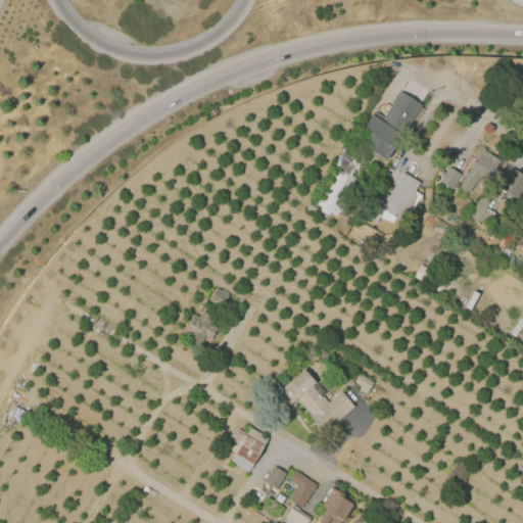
[(400,91),(384,116),(375,111),(357,141),(386,159),(421,104),(400,91)]
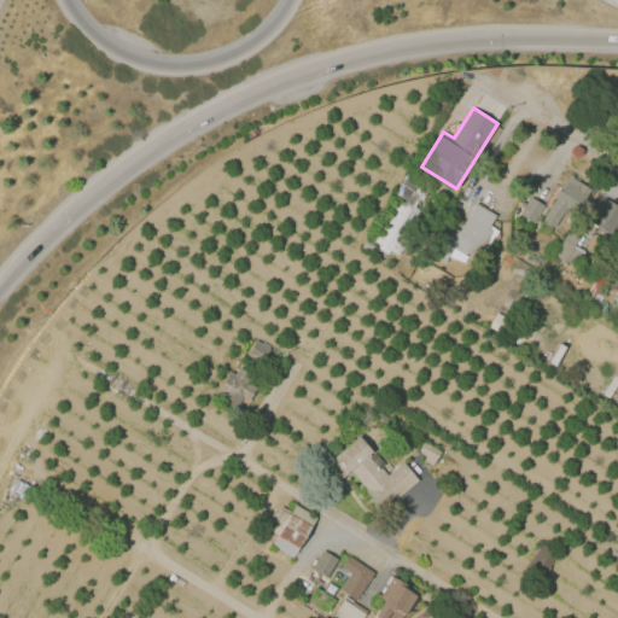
[(425,184),(398,175),(375,246),(403,255),(425,184)]
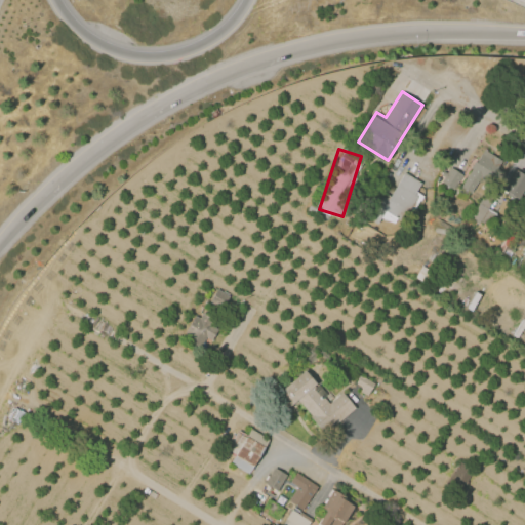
[(485,150),(502,161),(493,175),(485,171),(472,193),(462,187),(485,150)]
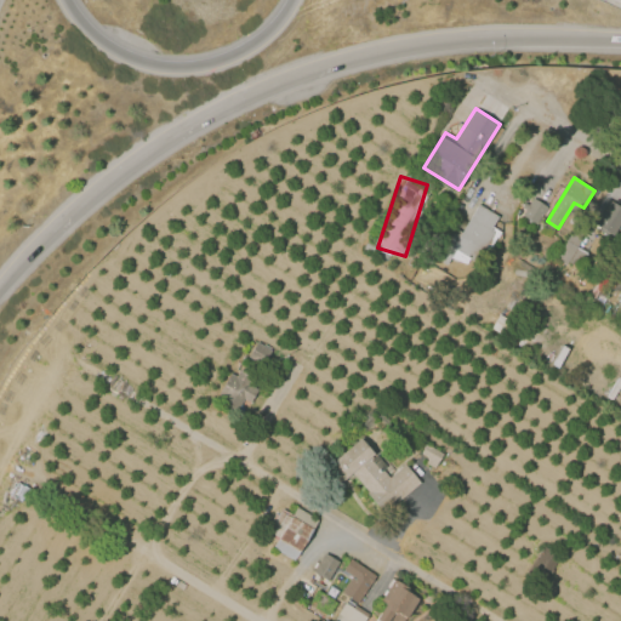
[(550,205),(535,195),(530,205),(527,203),(524,206),(528,209),(524,216),(537,224),(550,205)]
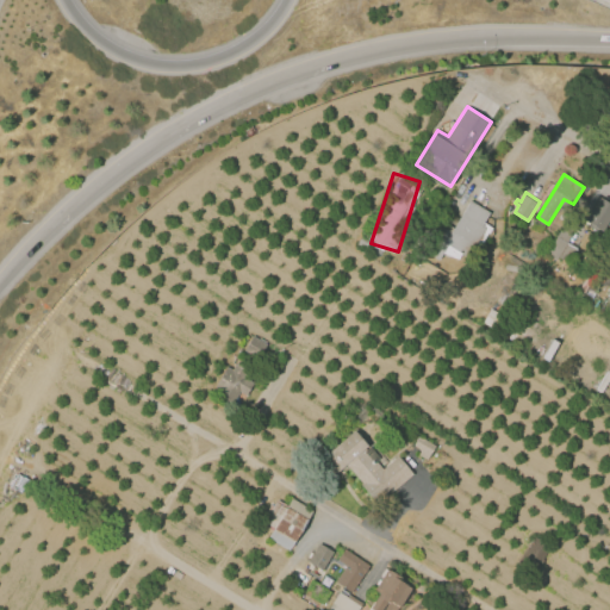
[(601,197),(609,201),(609,222),(605,230),(587,221),(601,197)]
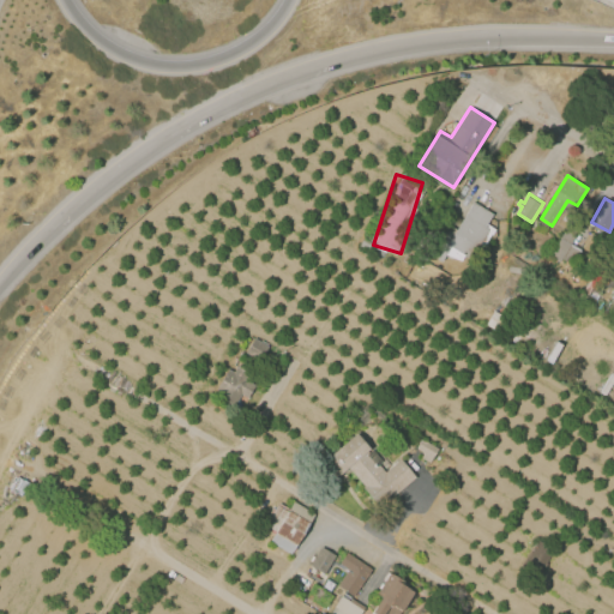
[(474,202),(494,214),(487,227),(489,229),(474,258),(452,246),(444,260),(426,251),(443,221),(458,230),(474,202)]
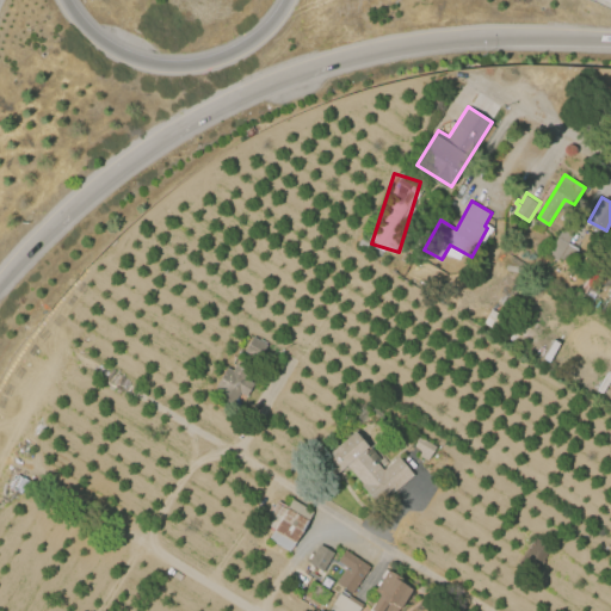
[(563,229),(573,235),(568,244),(579,250),(572,263),(561,257),(559,260),(549,254),(563,229)]
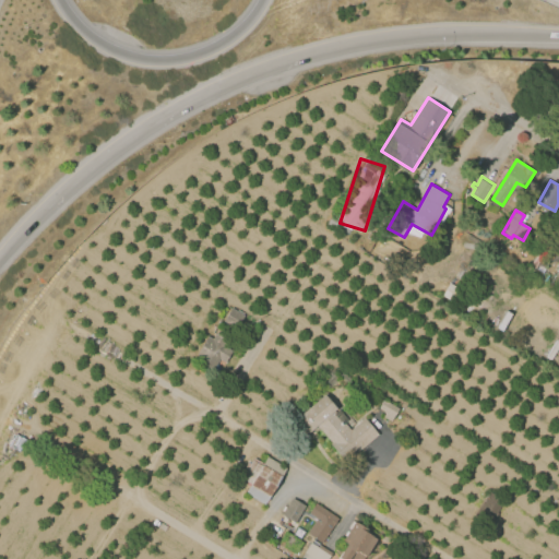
[(333,216),(328,224),(347,237),(352,228),(333,216)]
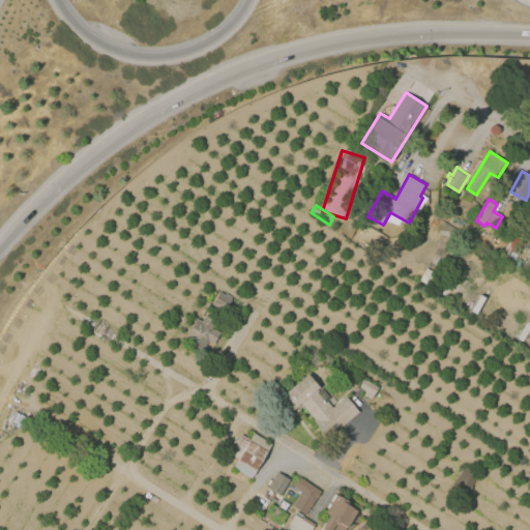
[(428,267),(440,275),(433,287),(420,280),(428,267)]
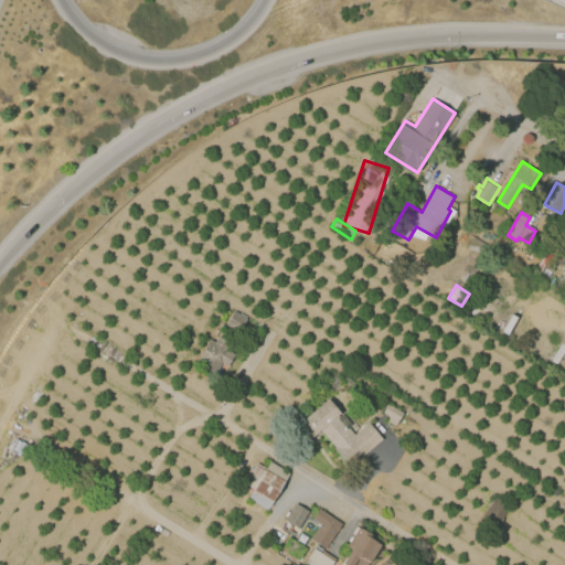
[(235,311),(228,324),(241,331),(247,318),(235,311)]
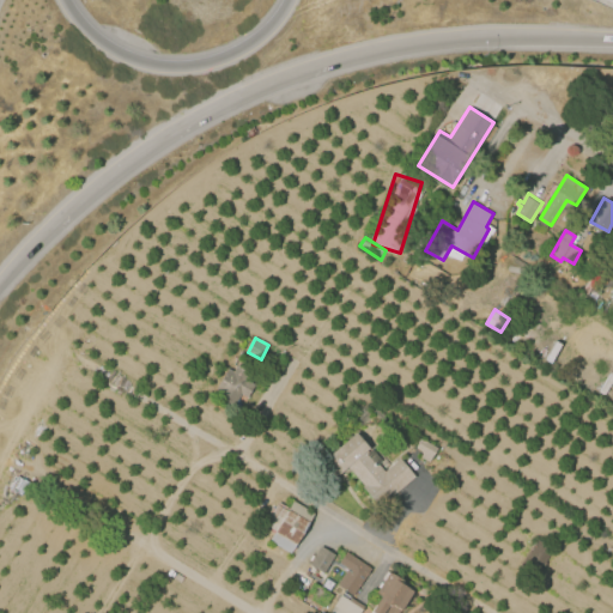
[(229,368),(214,394),(235,405),(242,393),(248,395),(260,374),(240,363),(235,371),(229,368)]
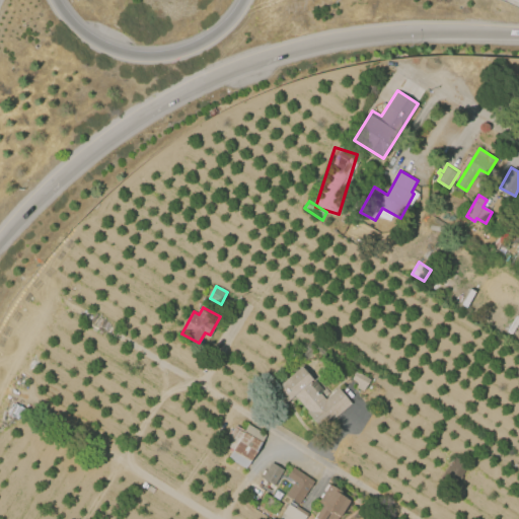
[(299,366),(310,380),(307,383),(321,400),(337,388),(348,402),(318,427),(292,395),(282,403),(271,389),(299,366)]
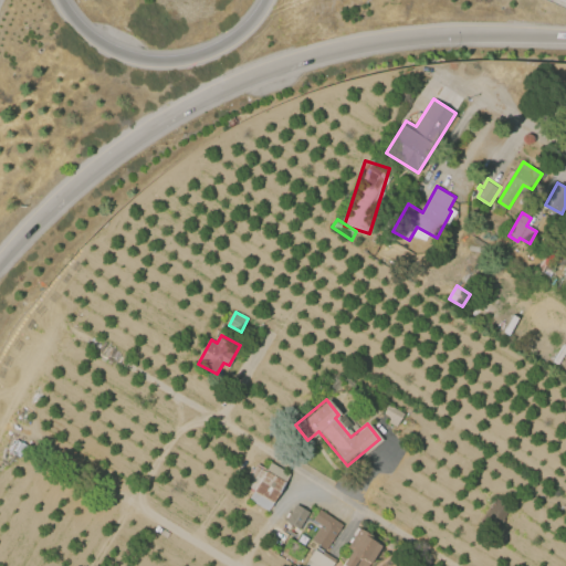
[(388,405),(384,412),(390,417),(387,422),(396,427),(404,413),(388,405)]
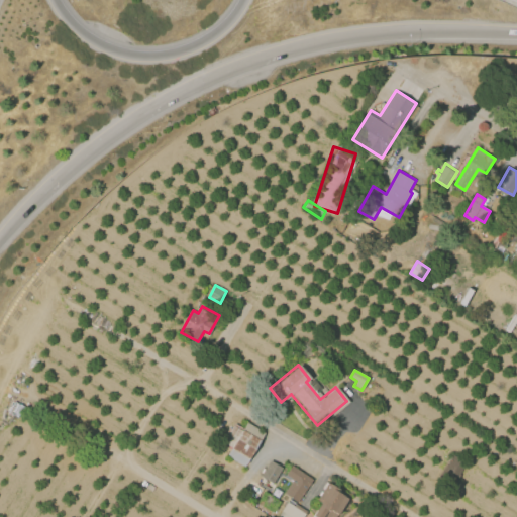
[(264,432),(245,422),(242,428),(233,422),(221,442),(230,447),(226,455),(244,466),(264,432)]
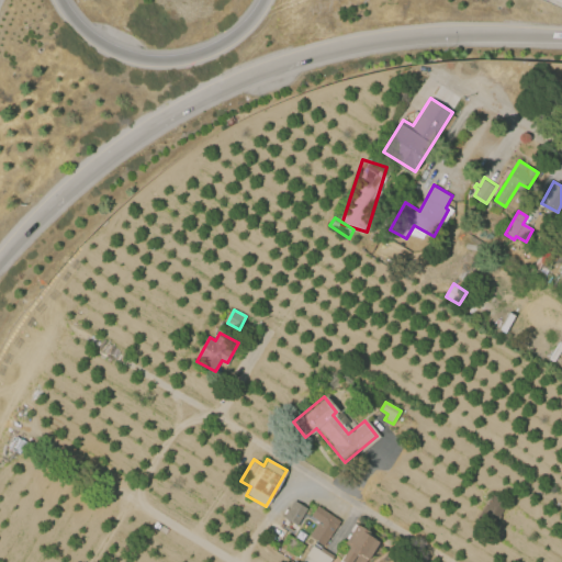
[(507,503),(492,494),(479,518),(494,527),(507,503)]
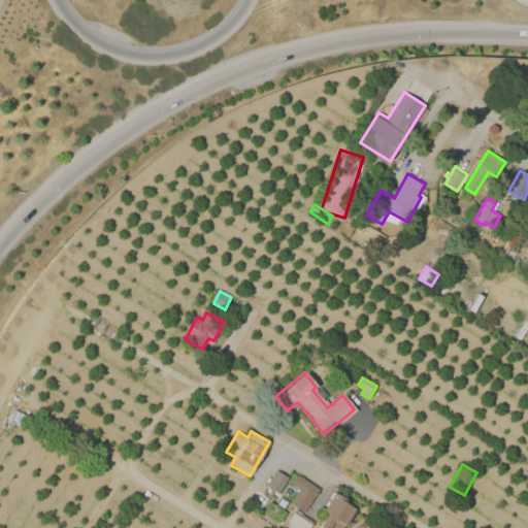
[(275,470),(288,477),(278,493),(266,486),(275,470)]
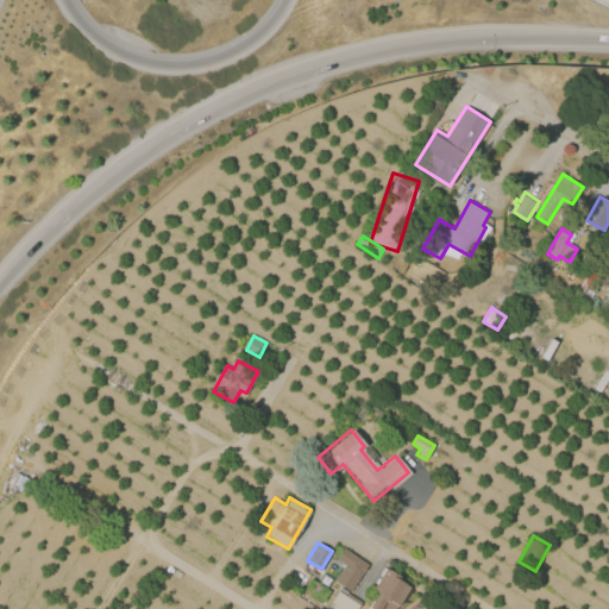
[(344,547),(337,558),(345,565),(334,581),(351,591),(369,565),(344,547)]
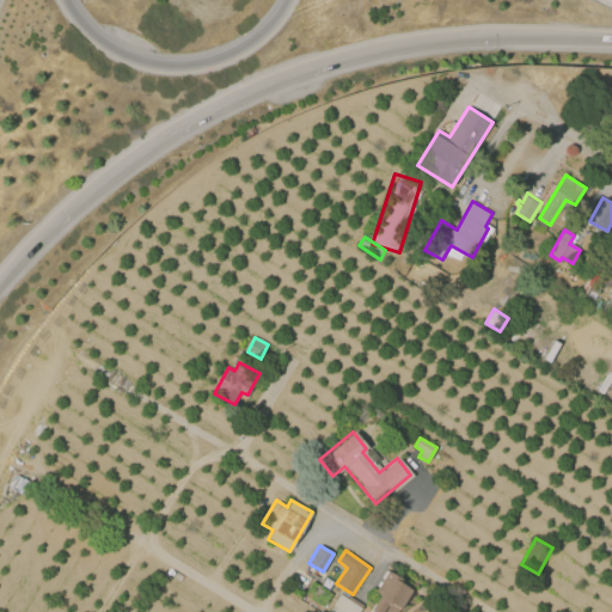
[(369,609),(374,611),(387,611),(392,606),(397,611),(412,588),(401,580),(402,577),(390,570),(378,589),(381,591),(369,609)]
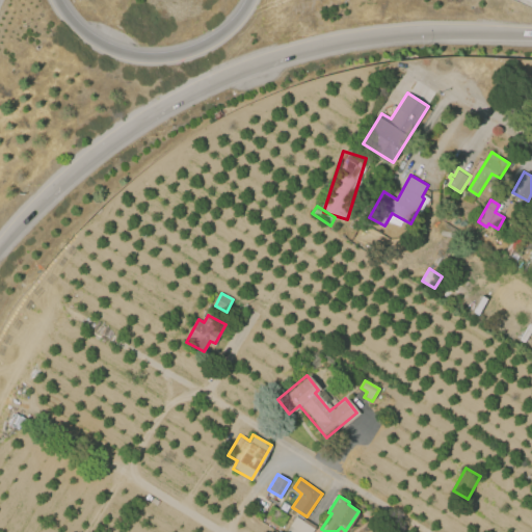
[(295,515),(285,531),(311,531),(314,528),(295,515)]
